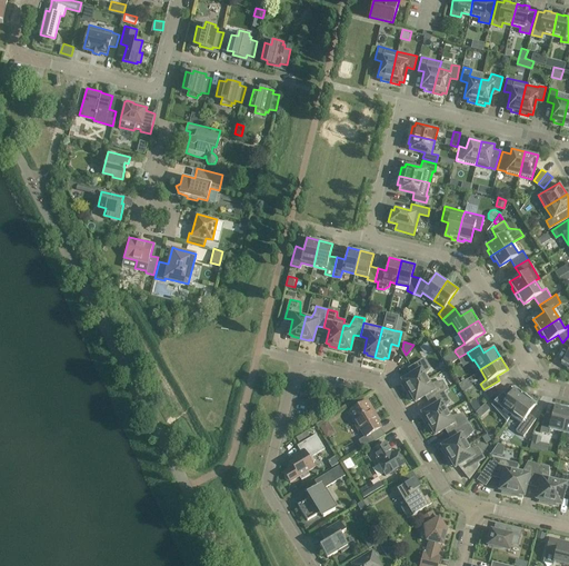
[(411,374),(402,378),(403,380),(403,381),(402,383),(407,390),(427,378),(425,373),(429,367),(423,358),(411,365),(415,371),(411,373),(411,374)]
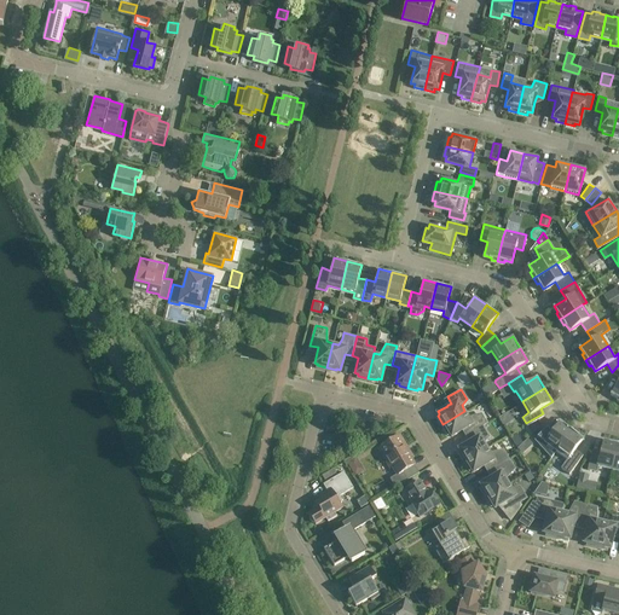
[(464,411),(443,424),(447,433),(450,431),(450,433),(451,435),(462,429),(462,428),(466,427),(469,433),(482,424),(484,424),(486,422),(481,412),(468,416),(464,411)]
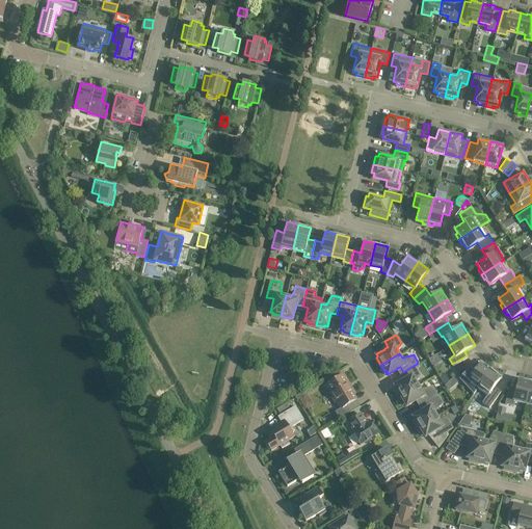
[(475,391),(478,387),(491,369),(481,362),(475,370),(469,367),(459,376),(475,391)]
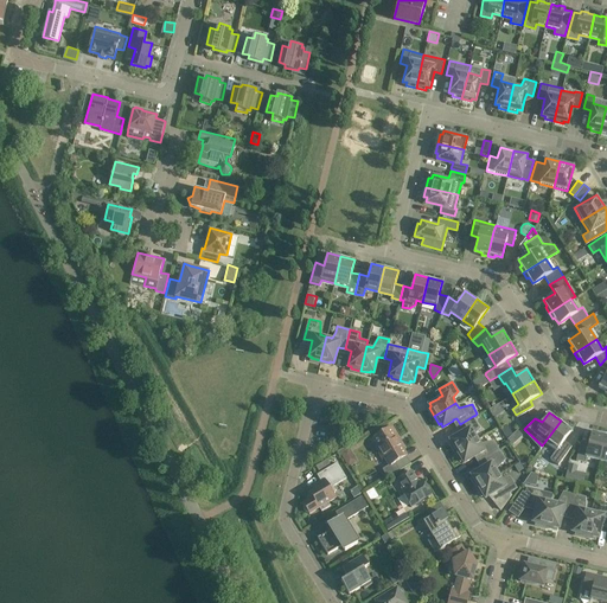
[(460,432),(451,438),(452,441),(452,442),(451,443),(455,450),(477,437),(474,432),(479,427),(473,416),(460,424),(464,430),(460,432)]
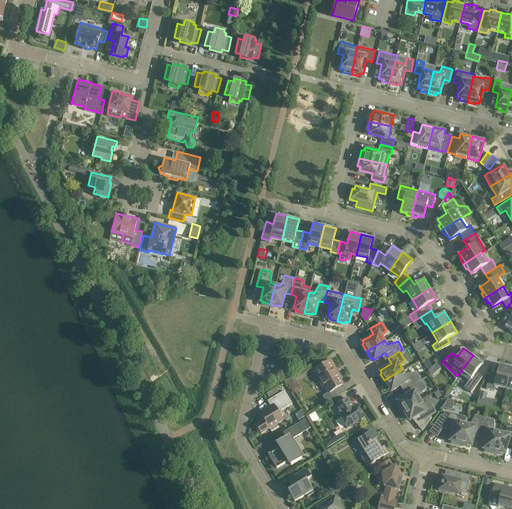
[(482,362),(473,355),(460,372),(470,379),(464,386),(470,391),(481,376),(475,371),(482,362)]
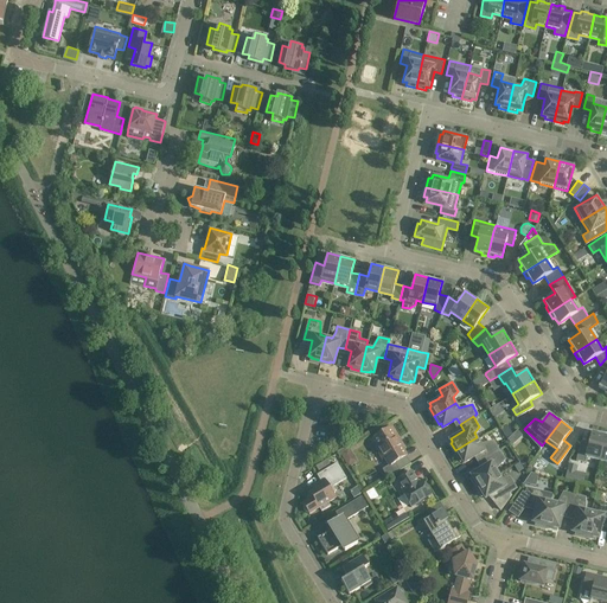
[(395,436),(397,435),(391,425),(371,437),(377,447),(379,446),(390,463),(382,467),(388,476),(400,468),(395,461),(407,454),(395,436)]
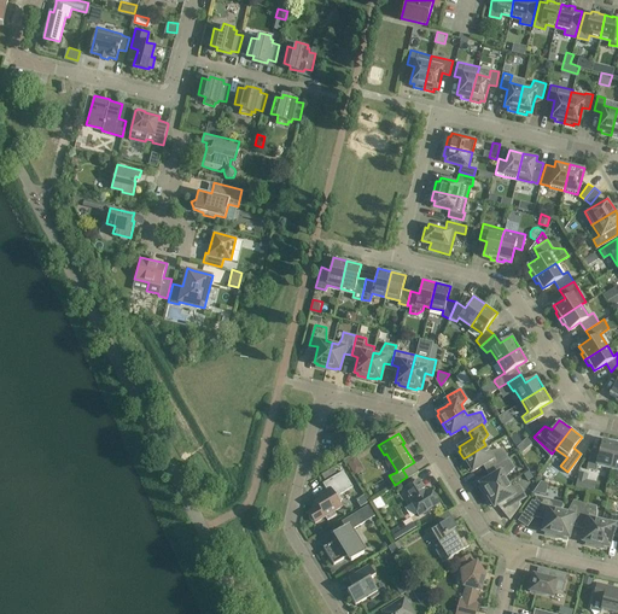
[(516,445),(522,451),(532,442),(526,436),(516,445)]
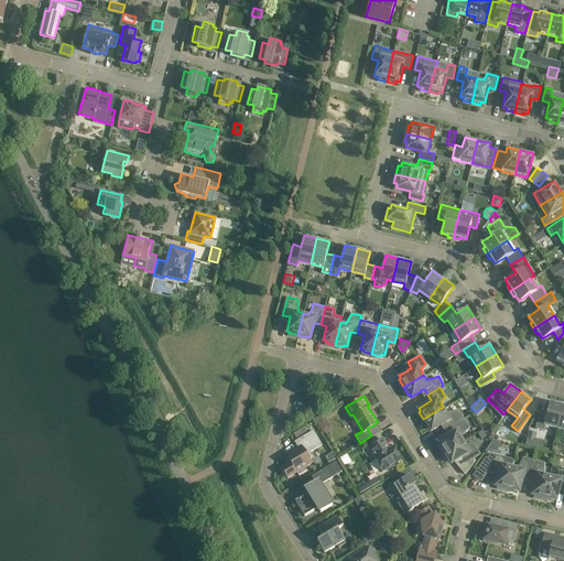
[(543,428),(544,423),(557,427),(563,403),(550,400),(548,412),(540,410),(535,425),(543,428)]
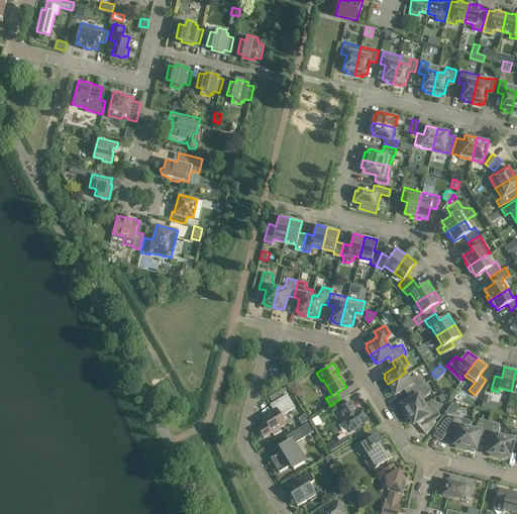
[(406,373),(388,384),(392,391),(394,390),(394,391),(395,393),(404,388),(407,386),(410,391),(424,383),(420,375),(409,378),(406,373)]
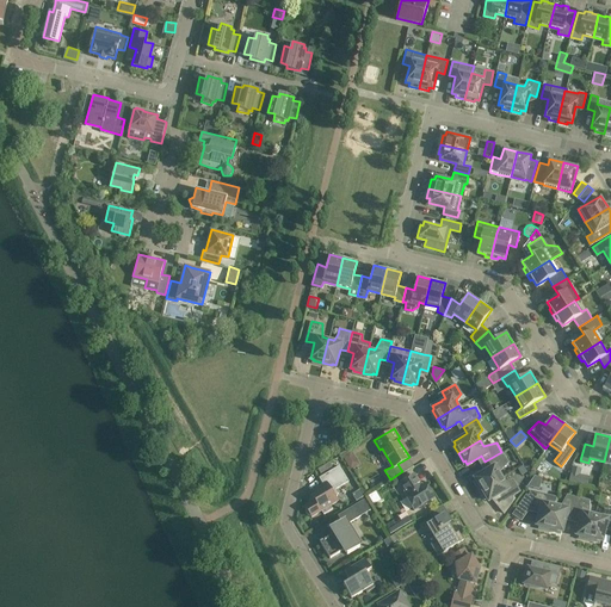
[(485,471),(475,477),(476,478),(476,479),(475,481),(480,489),(501,476),(499,470),(507,462),(501,452),(485,462),(488,469),(485,470),(485,471)]
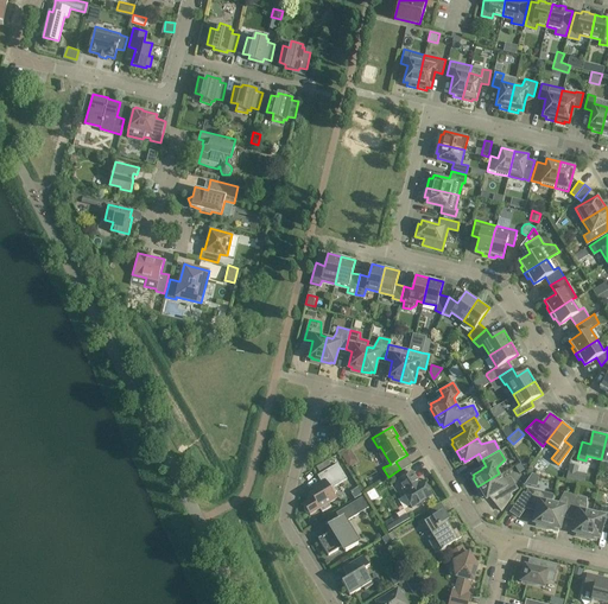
[(309,512),(310,513),(320,507),(322,510),(331,504),(329,501),(336,496),(335,495),(336,489),(334,485),(347,477),(337,462),(317,474),(322,481),(309,489),(306,501),(304,502),(304,503),(304,506),(304,507),(305,509),(305,510),(308,512),(309,512)]
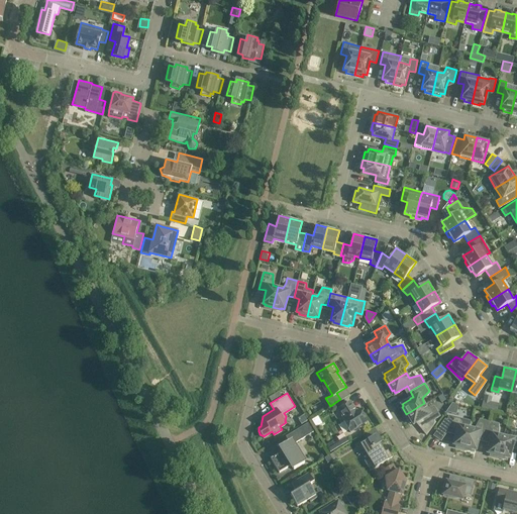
[(489,408),(491,401),(492,396),(485,394),(482,406),(489,408)]
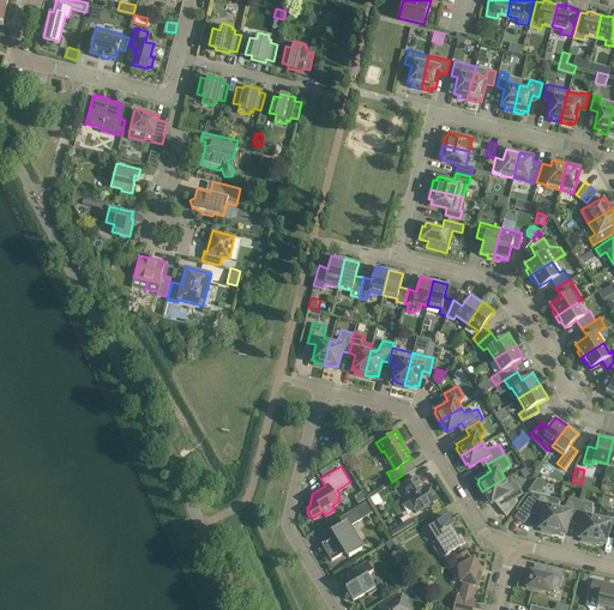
[(402,483),(409,496),(408,497),(416,511),(437,499),(428,484),(423,487),(416,475),(402,483)]
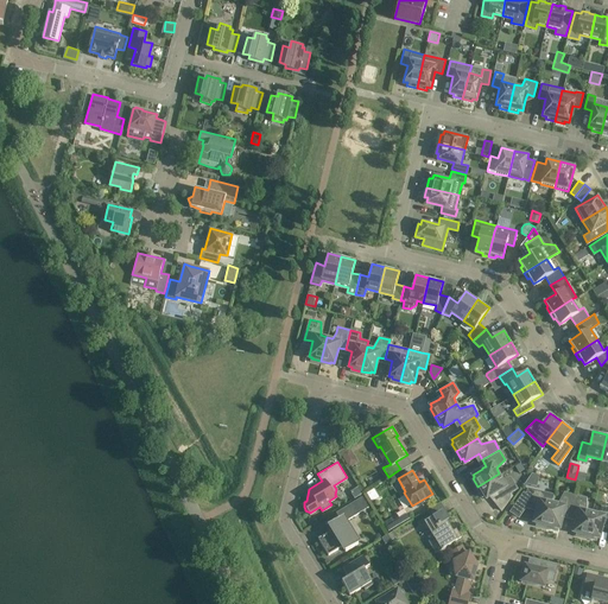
[(499,474),(477,487),(482,495),(485,494),(486,497),(492,494),(501,509),(512,495),(510,491),(517,487),(511,477),(502,479),(499,474)]
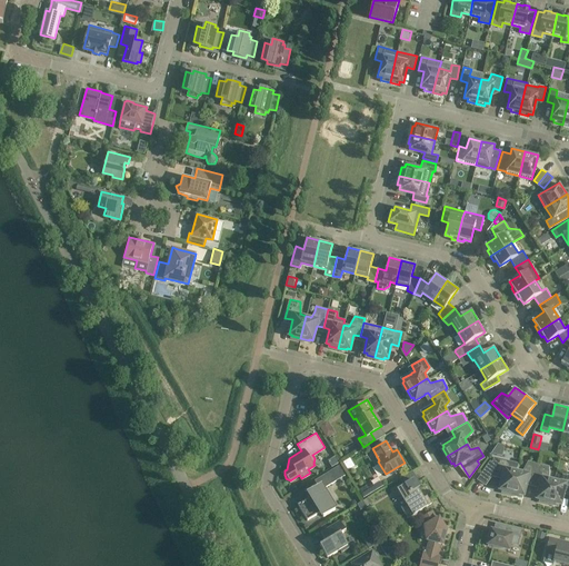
[(490,460),(478,478),(486,483),(493,472),(502,474),(502,477),(502,478),(499,488),(501,488),(503,489),(502,490),(511,493),(517,470),(517,469),(518,463),(495,457),(492,462),(490,460)]
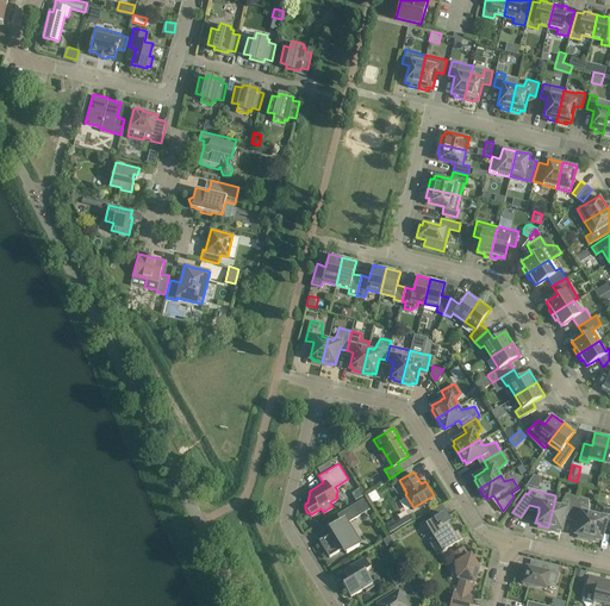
[(554,504),(548,528),(558,530),(558,529),(559,529),(561,529),(564,518),(565,514),(572,516),(577,495),(566,493),(560,505),(554,504)]
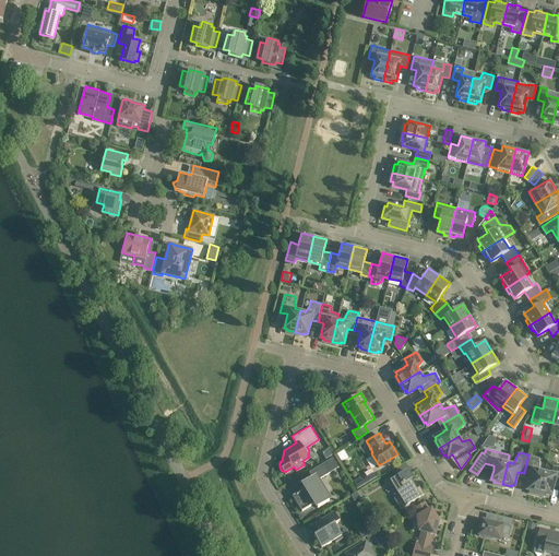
[(528,454),(524,473),(531,474),(530,477),(530,478),(527,488),(530,489),(531,489),(531,492),(538,493),(544,471),(538,470),(538,458),(528,454)]
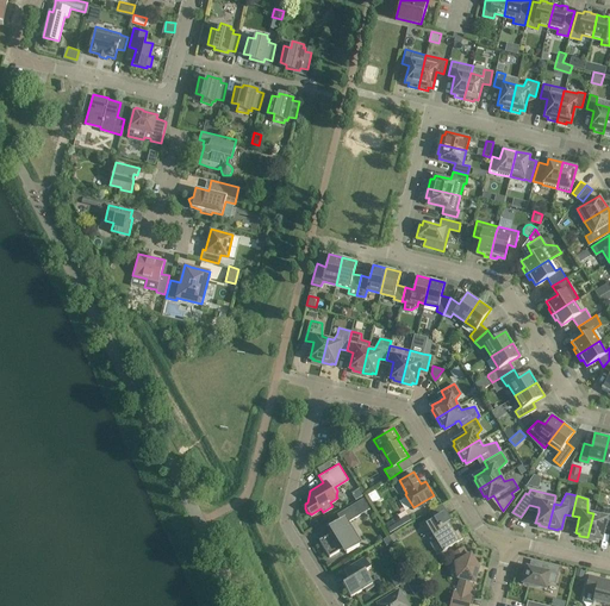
[(334,530),(319,538),(329,555),(343,547),(347,551),(360,544),(346,522),(360,513),(354,503),(337,513),(341,519),(330,525),(334,530)]
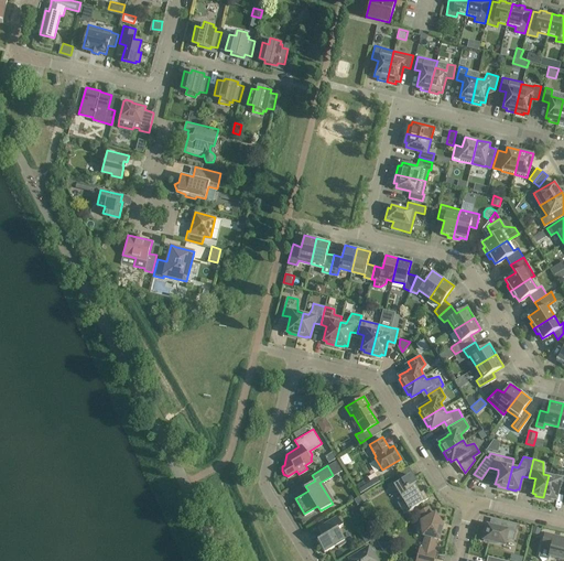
[(419,492),(413,483),(418,481),(409,466),(398,473),(401,479),(394,484),(403,498),(398,502),(403,511),(427,497),(423,489),(419,492)]
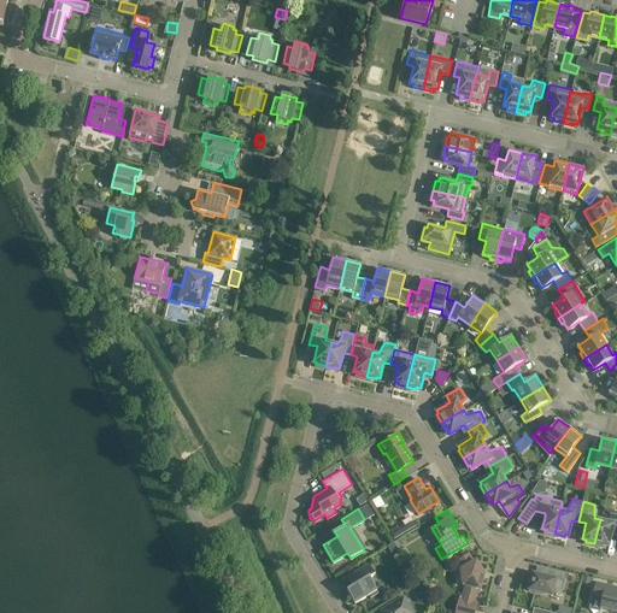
[(600,519),(594,543),(604,546),(605,544),(606,544),(609,546),(611,535),(611,534),(612,530),(616,530),(616,514),(611,513),(607,520),(600,519)]
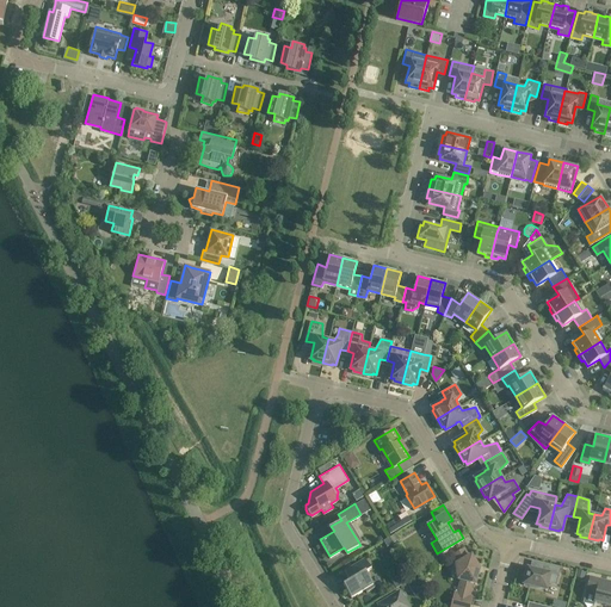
[(395,521),(394,519),(384,524),(390,533),(412,520),(409,515),(402,520),(401,518),(395,521)]
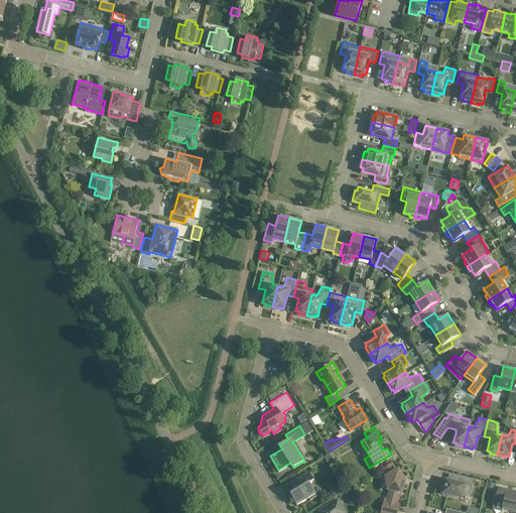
[(334,450),(330,453),(333,458),(338,455),(334,450)]
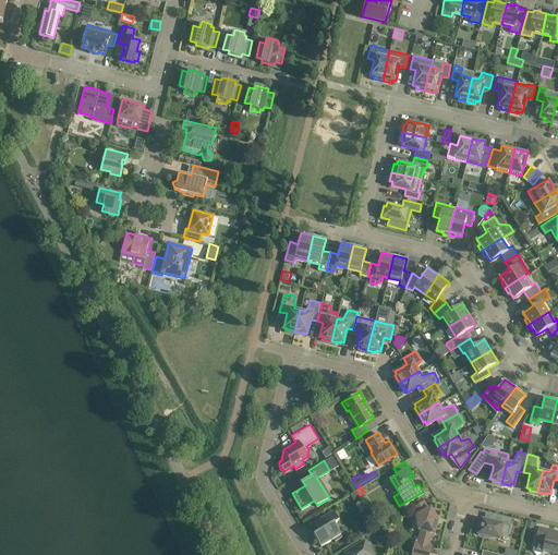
[(350,494),(353,499),(360,495),(356,490),(350,494)]
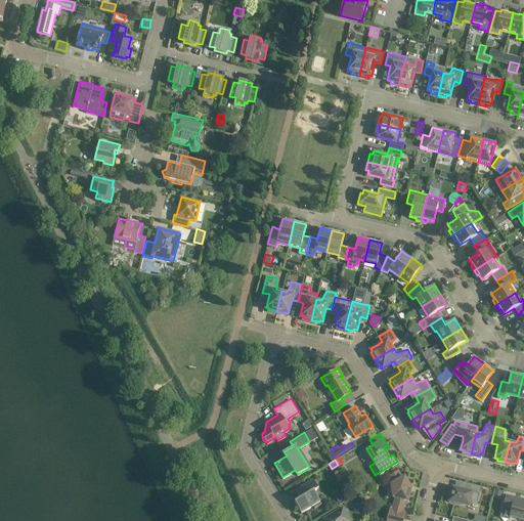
[(407,500),(411,487),(404,475),(402,477),(398,470),(389,475),(393,482),(391,483),(392,485),(390,486),(392,493),(393,493),(393,496),(395,496),(393,508),(390,508),(387,520),(386,520),(402,520),(405,511),(402,511),(405,500),(407,500)]
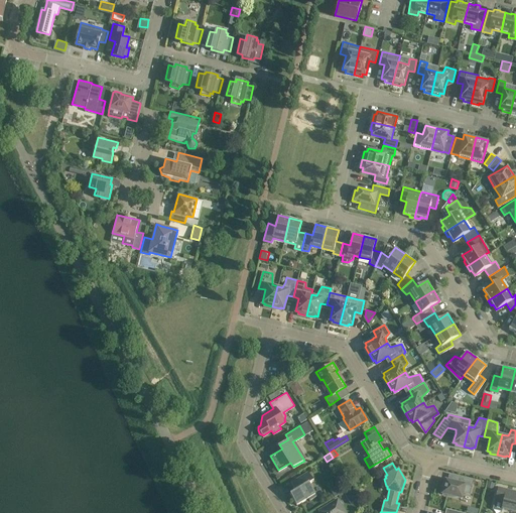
[(290,482),(296,490),(290,493),(296,504),(308,497),(309,499),(316,495),(309,483),(313,480),(308,471),(290,482)]
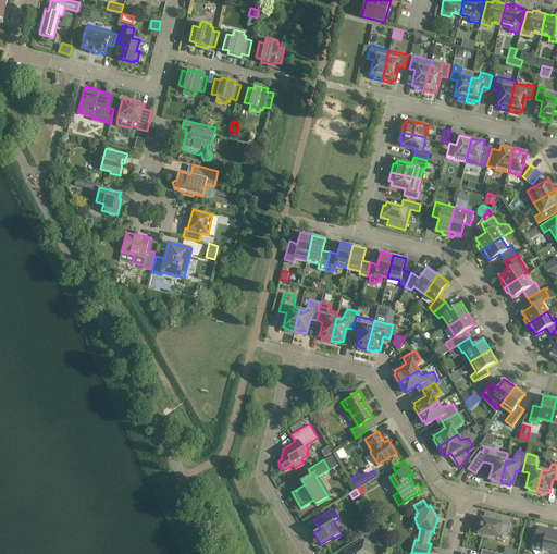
[(496,514),(485,511),(483,517),(481,517),(479,524),(478,522),(475,530),(478,530),(478,531),(498,537),(500,530),(507,531),(510,517),(496,514)]
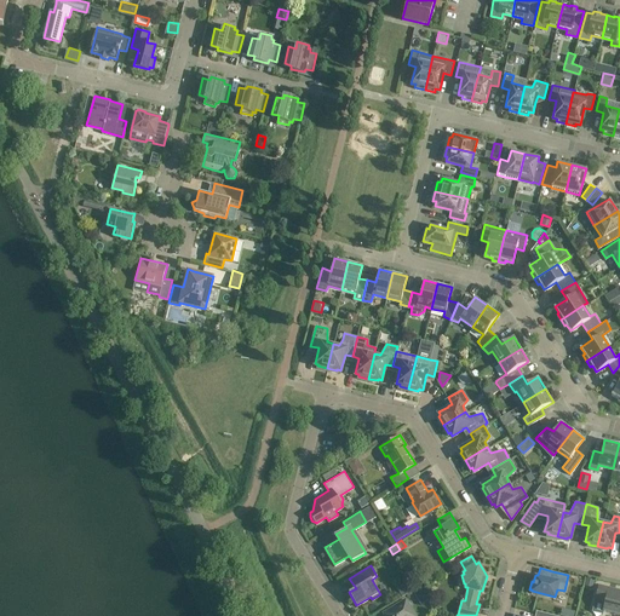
[(596,596),(596,598),(606,600),(603,609),(619,612),(619,597),(619,588),(615,587),(600,583),(596,596)]
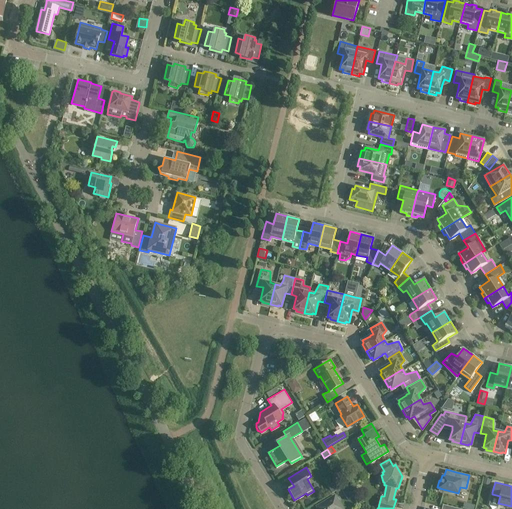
[(342,508),(344,508),(335,494),(316,505),(318,508),(342,508)]
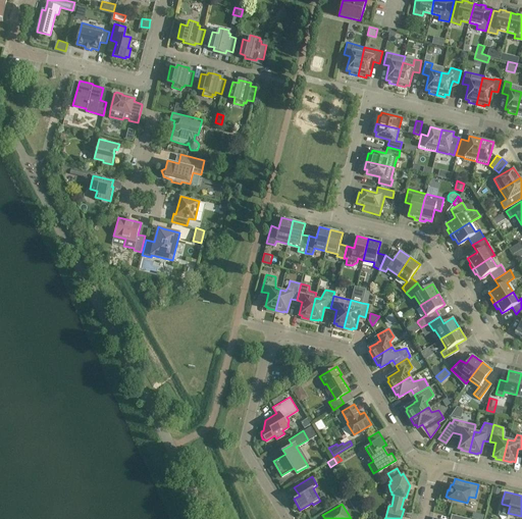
[(475,510),(473,517),(481,518),(484,518),(486,513),(475,510)]
